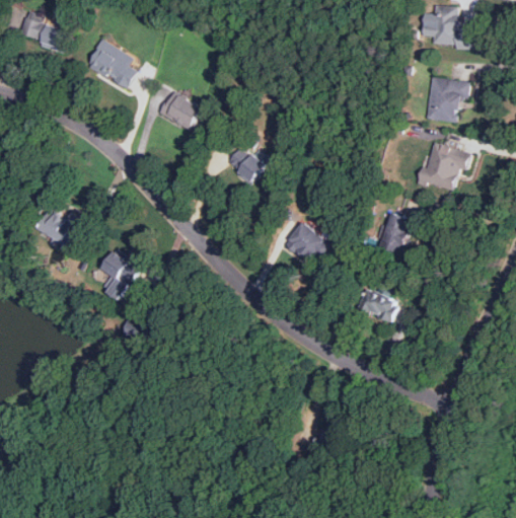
[(473,47),(474,26),(458,25),(459,5),(436,4),(435,22),(424,22),(423,34),(434,35),(434,45),(473,47)]
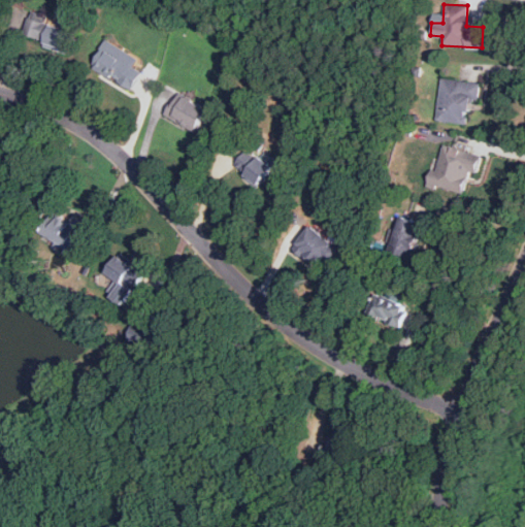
[(21,37),(65,50),(71,28),(26,17),(21,37)]
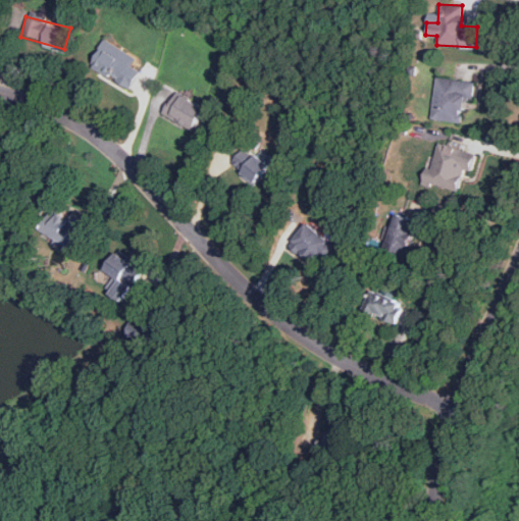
[(90,67),(128,88),(138,69),(130,65),(135,56),(103,40),(90,67)]
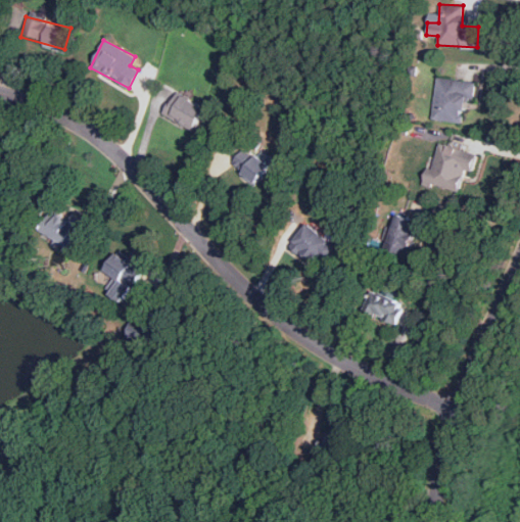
[(431,119),(466,122),(471,81),(435,77),(431,119)]
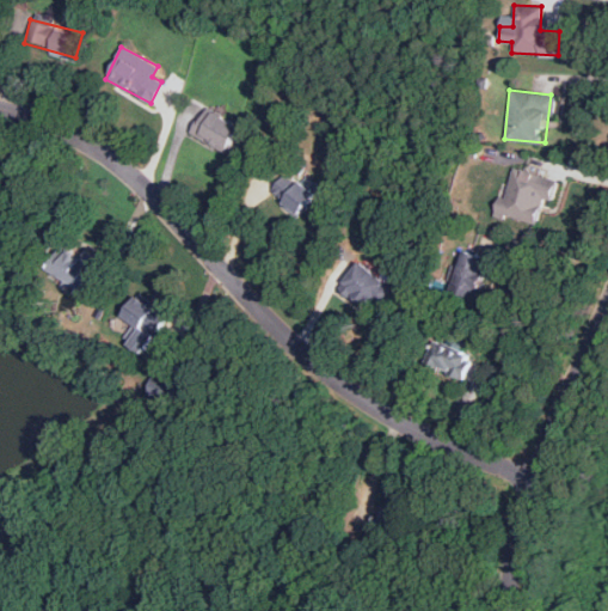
[(189,130),(225,152),(239,128),(204,107),(189,130)]
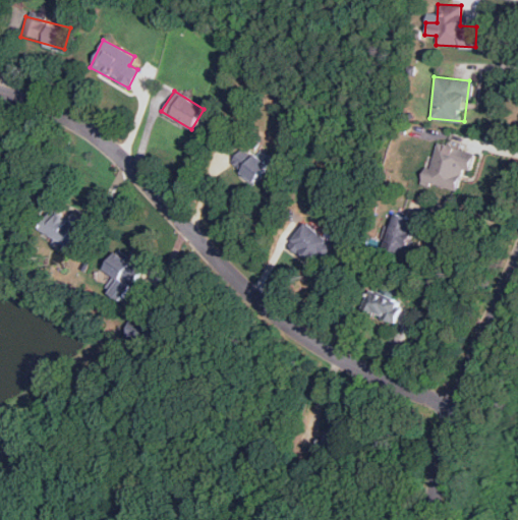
[(469,153),(434,141),(421,180),(457,191),(469,153)]
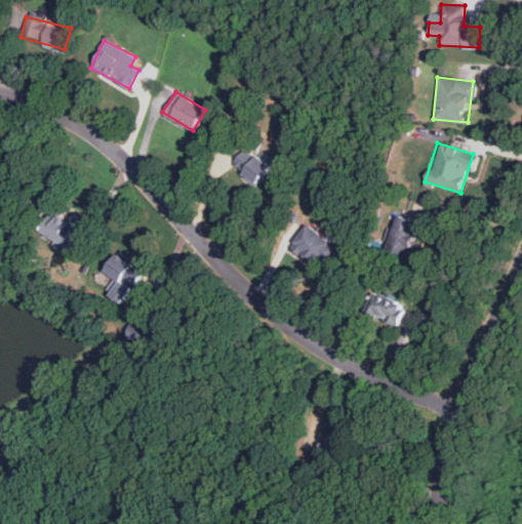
[(270,163),(246,144),(229,163),(253,184),(270,163)]
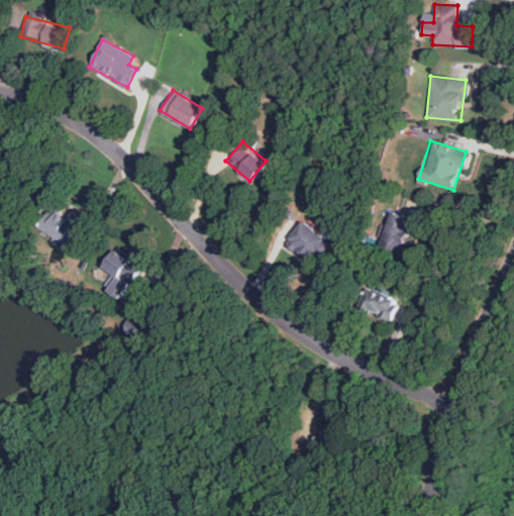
[(68,247),(85,218),(70,210),(66,216),(50,207),(37,229),(68,247)]
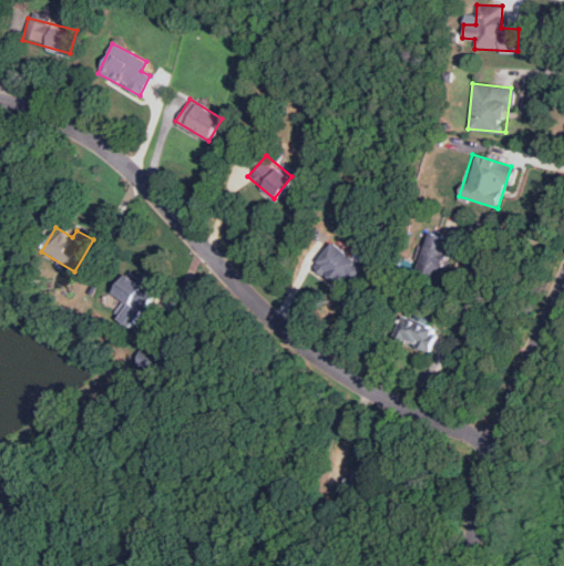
[(416,268),(440,277),(454,240),(429,232),(416,268)]
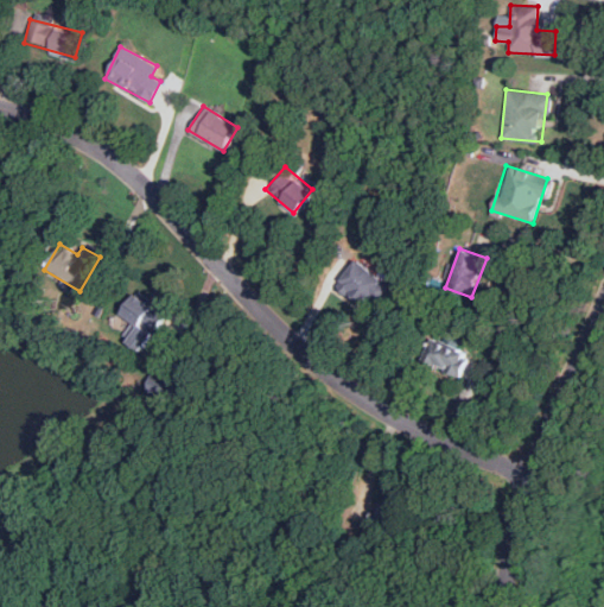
[(389,283),(353,260),(338,285),(375,308),(389,283)]
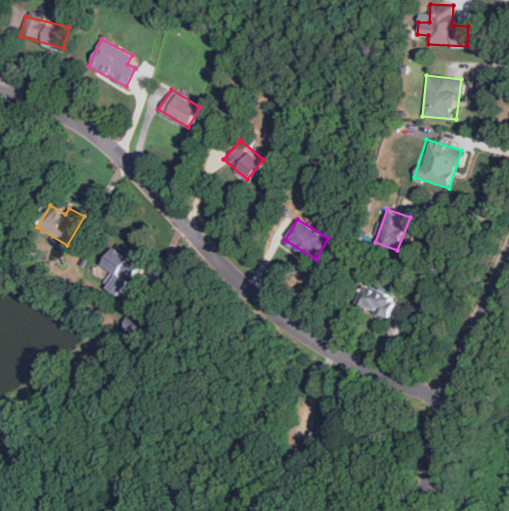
[(127,256),(110,247),(100,265),(112,271),(103,287),(119,296),(140,258),(129,252),(127,256)]
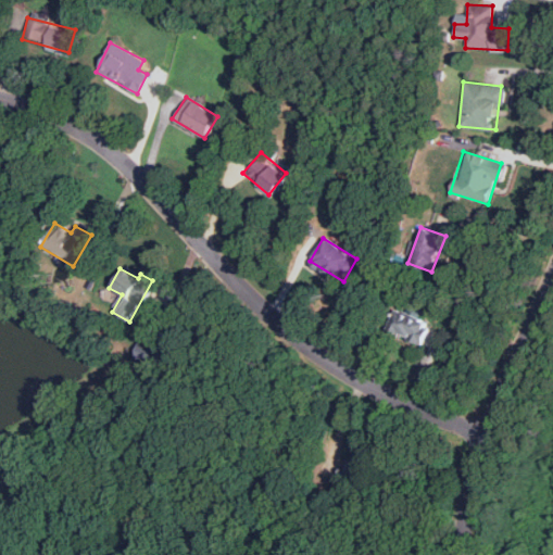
[(418,343),(428,323),(394,307),(386,329),(418,343)]
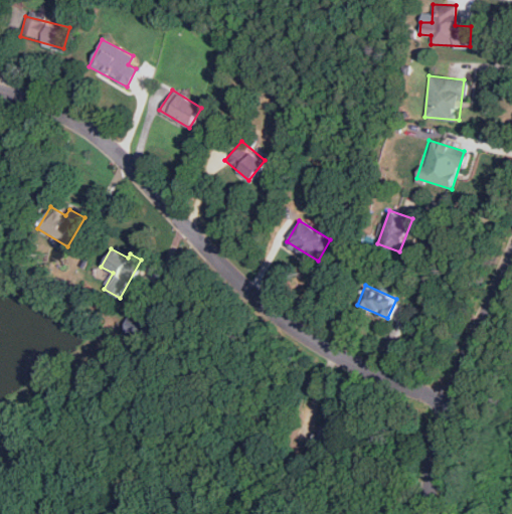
[(123,334),(147,338),(150,318),(127,314),(123,334)]
